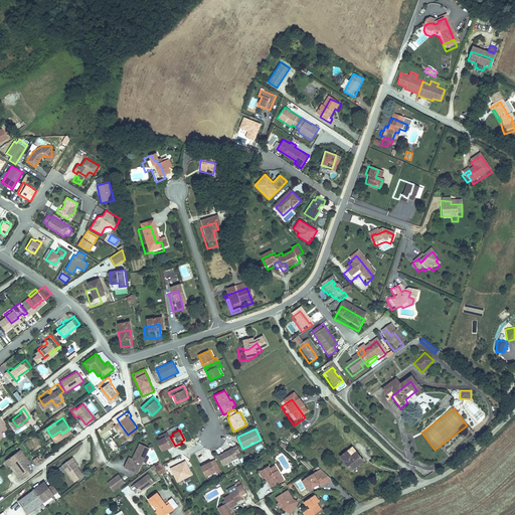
[(60,431),(51,437),(53,440),(60,435),(62,434),(60,431)]
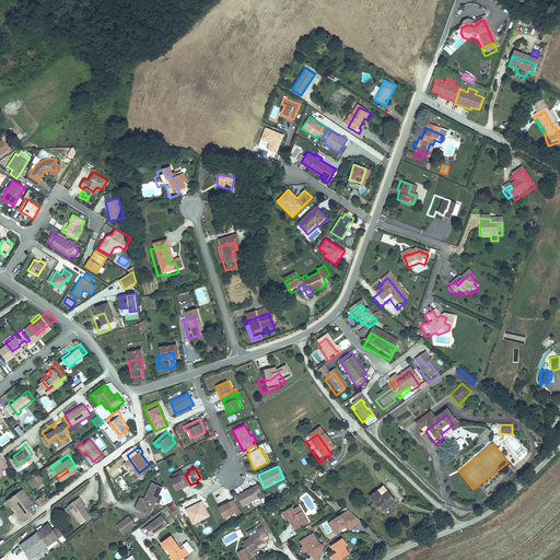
[(185,475),(182,468),(172,474),(173,477),(171,478),(176,491),(190,485),(185,475)]
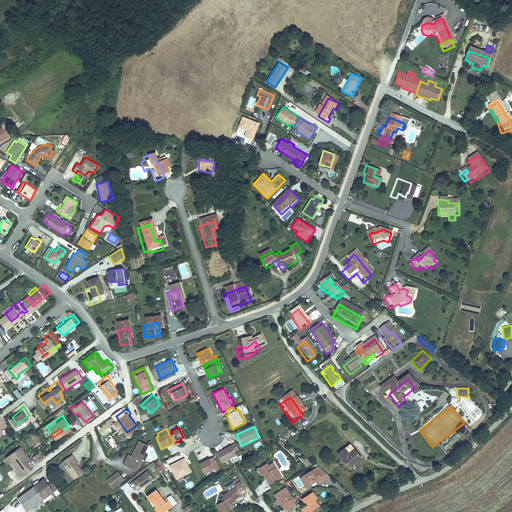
[(149,441),(139,436),(136,444),(137,445),(136,447),(135,447),(132,452),(132,453),(136,455),(132,464),(138,466),(149,441)]
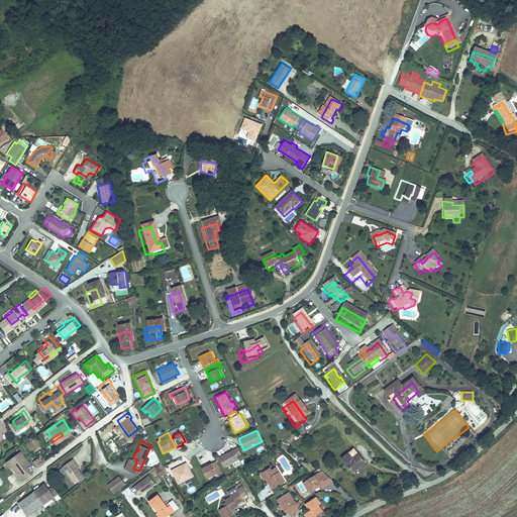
[(242,454),(238,446),(219,456),(224,468),(239,459),(238,457),(242,454)]
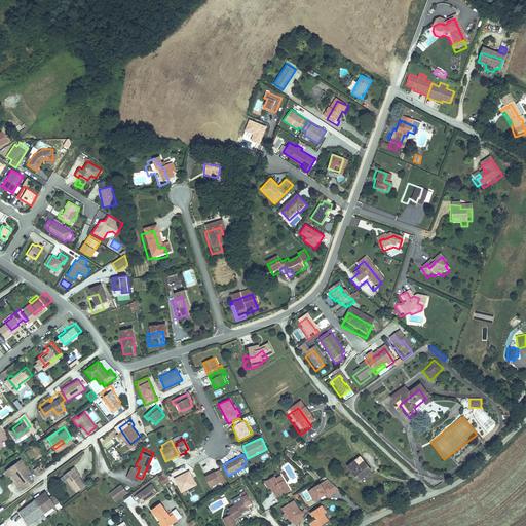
[(21,455),(5,466),(8,471),(9,471),(14,467),(17,471),(14,473),(20,480),(17,481),(21,485),(31,478),(25,470),(29,467),(21,455)]
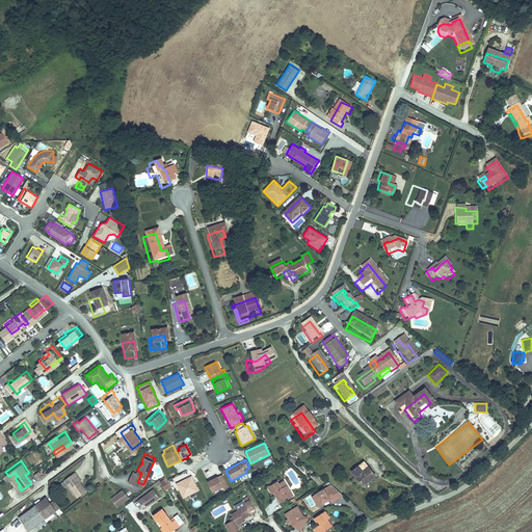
[(80,479),(76,474),(78,472),(75,469),(63,476),(68,481),(77,494),(86,487),(80,479)]
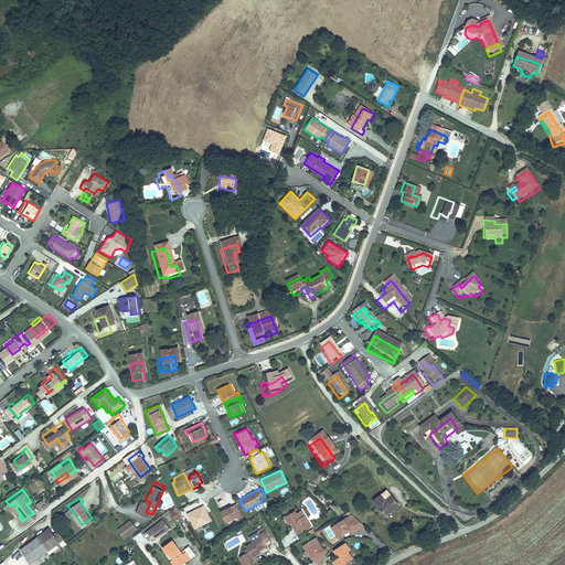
[(150,502),(146,500),(146,499),(142,498),(138,509),(146,512),(150,502)]
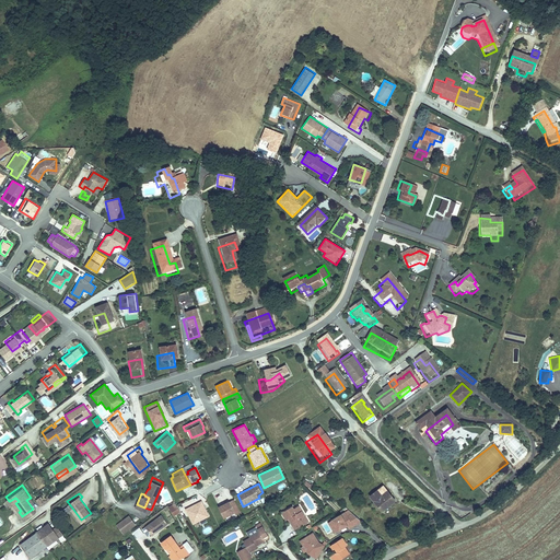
[(383,493),(369,504),(381,520),(395,509),(383,493)]
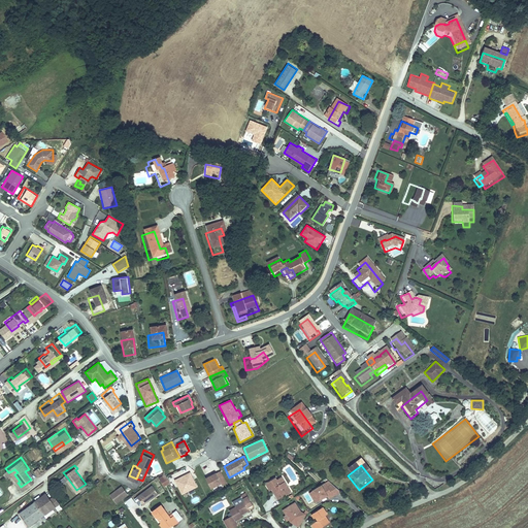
[(37,477),(41,474),(37,468),(33,471),(37,477)]
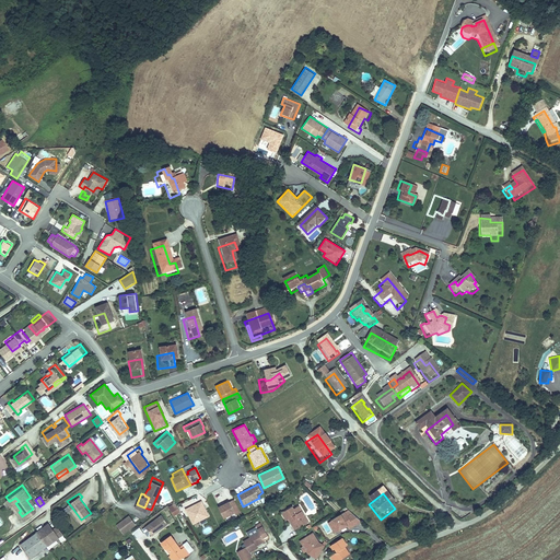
[(15,498),(10,501),(19,512),(21,511),(15,503),(19,501),(15,498)]
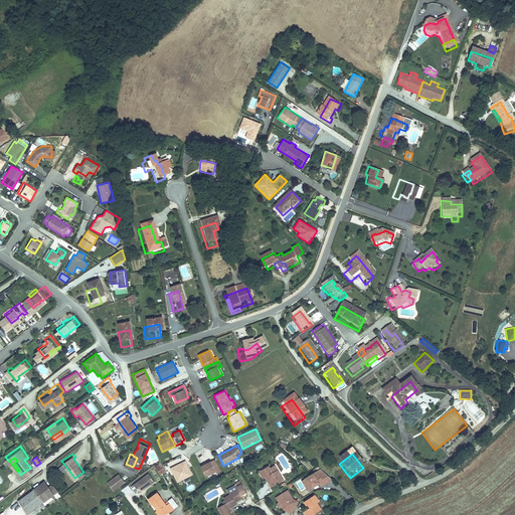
[(221,471),(215,459),(211,461),(210,460),(200,466),(206,477),(216,471),(217,473),(221,471)]
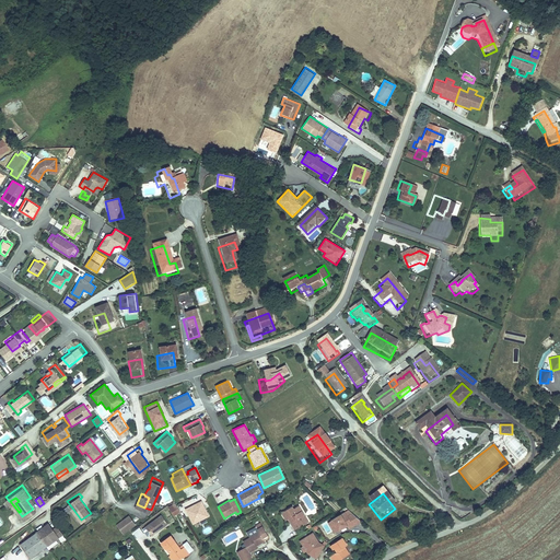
[(210,517),(201,501),(186,509),(194,525),(210,517)]
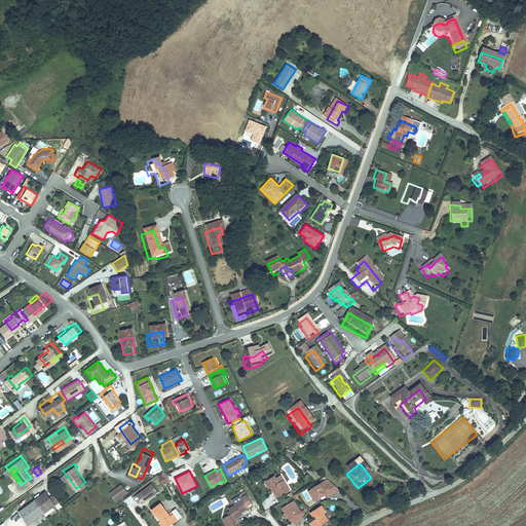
[(163,486),(170,482),(164,473),(157,477),(163,486)]
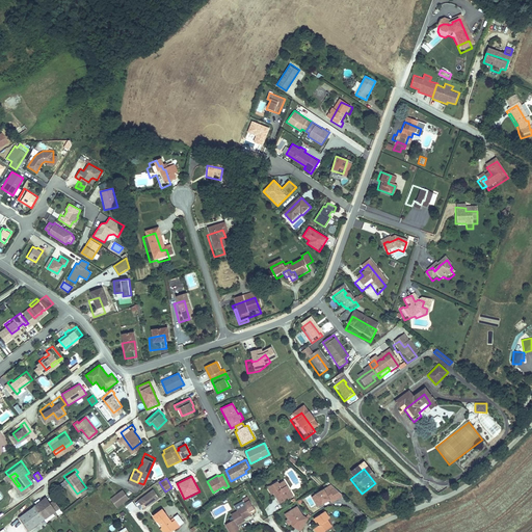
[(142,495),(148,502),(153,498),(154,499),(163,491),(157,483),(142,495)]
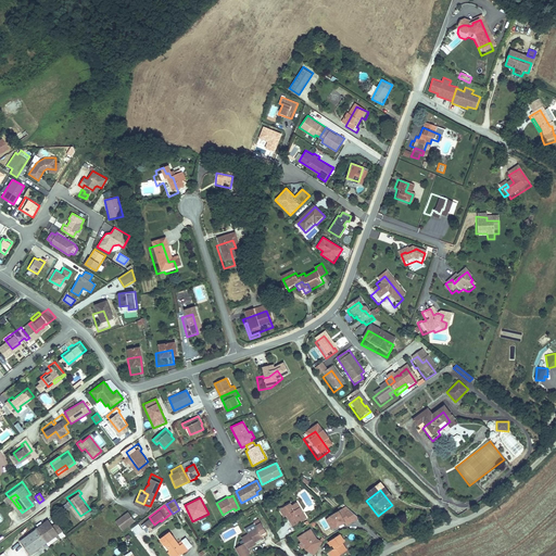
[(331,531),(356,520),(350,506),(325,517),(331,531)]
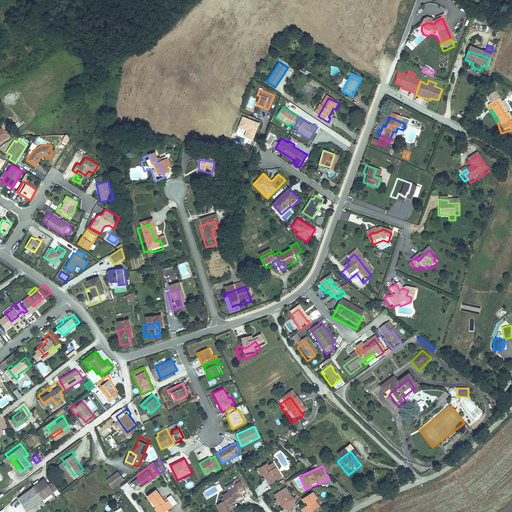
[(125,477),(119,469),(114,474),(119,481),(125,477)]
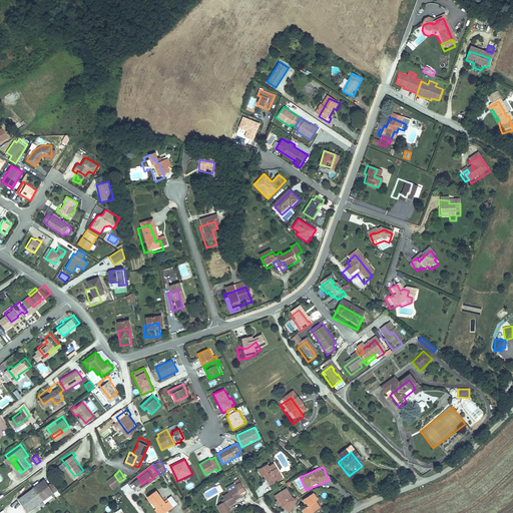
[(266,484),(268,487),(279,480),(274,471),(270,474),(269,472),(262,477),(266,484)]
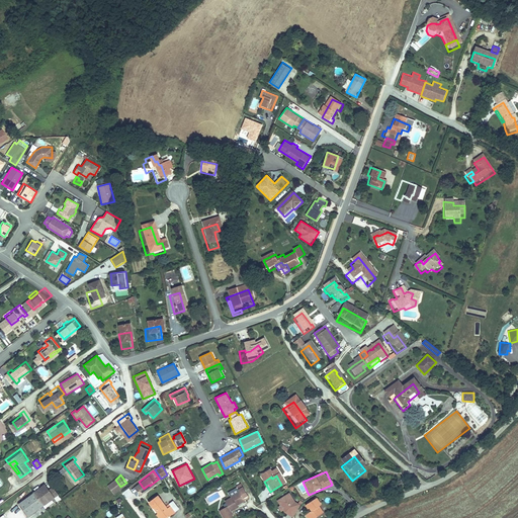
[(120,487),(115,480),(109,483),(115,491),(120,487)]
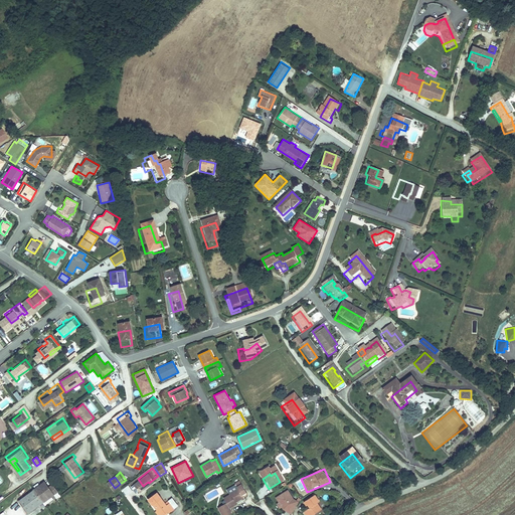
[(44,478),(18,497),(28,510),(54,490),(49,484),(44,478)]
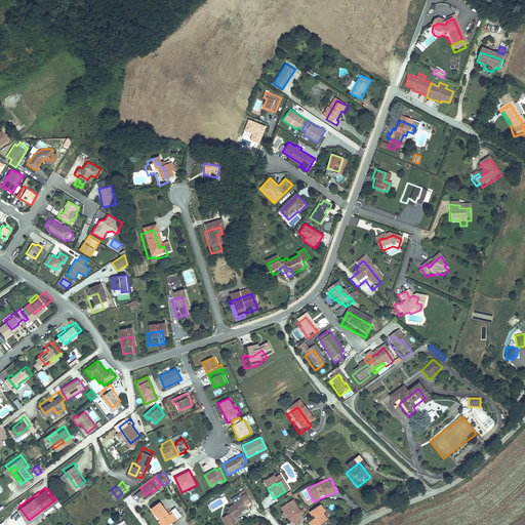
[(50,493),(55,499),(59,496),(54,490),(50,493)]
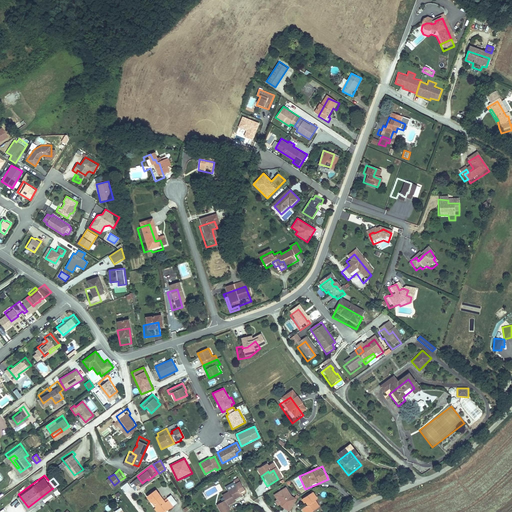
[(283,485),(278,479),(267,486),(268,488),(276,484),(278,488),(283,485)]
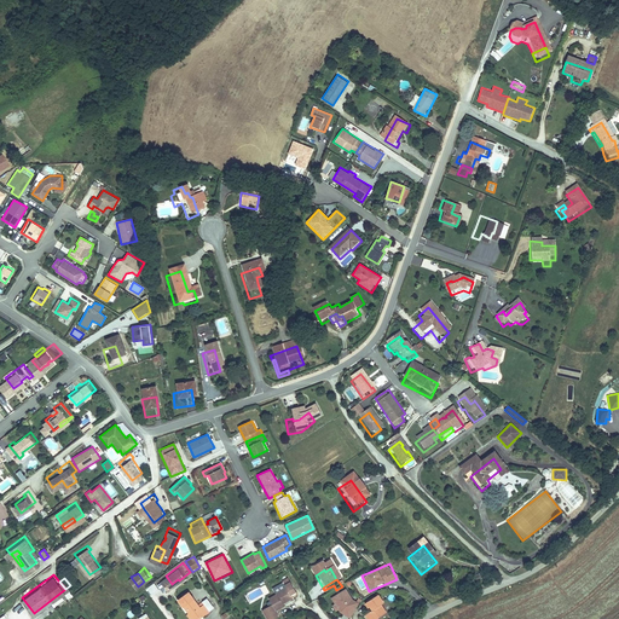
[(151,596),(160,591),(154,583),(146,589),(151,596)]
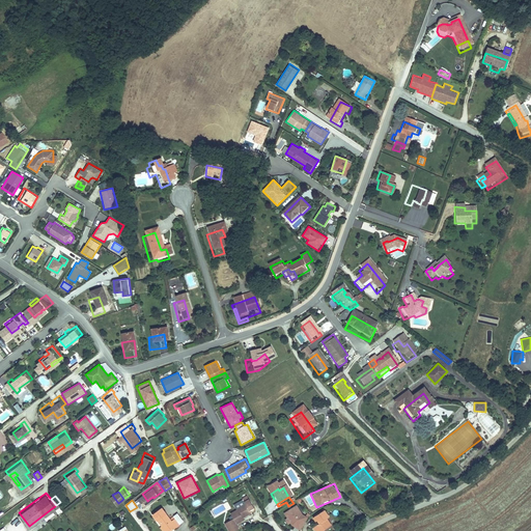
[(166,521),(171,526),(180,519),(182,521),(185,519),(179,511),(176,514),(167,502),(158,509),(166,521)]
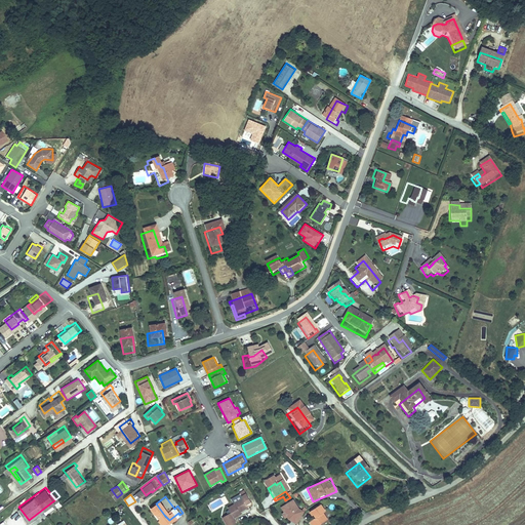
[(275,500),(278,506),(285,500),(283,496),(275,500)]
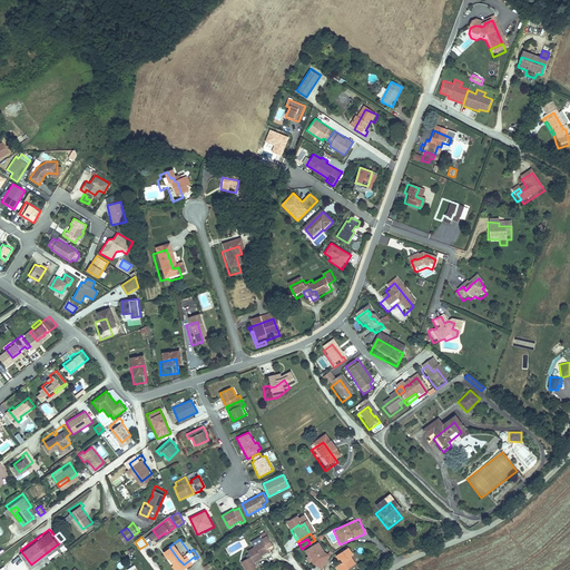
[(305,561),(322,569),(332,553),(313,543),(306,554),(308,556),(305,561)]
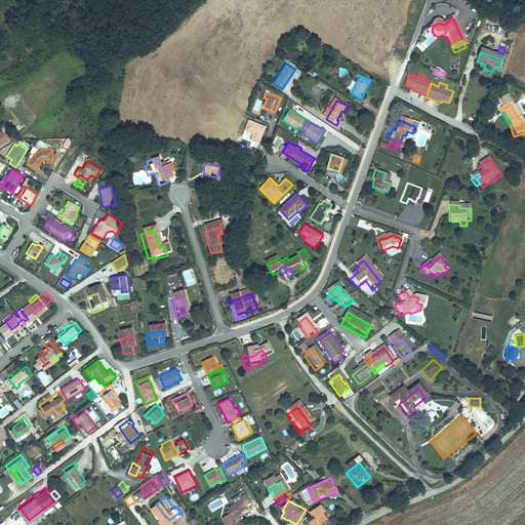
[(233,523),(229,524),(242,524),(243,524),(242,523),(241,521),(249,516),(253,514),(252,512),(247,503),(243,507),(244,510),(230,519),(233,523)]
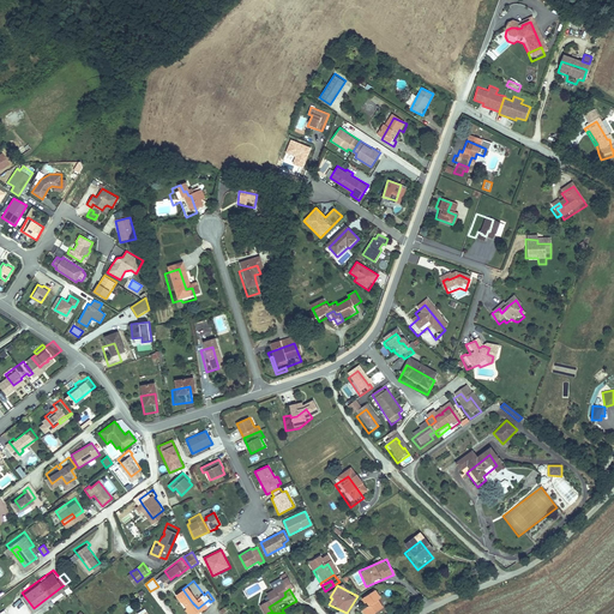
[(375,596),(363,606),(366,611),(368,611),(369,612),(366,613),(383,613),(384,613),(379,607),(381,605),(375,596)]
